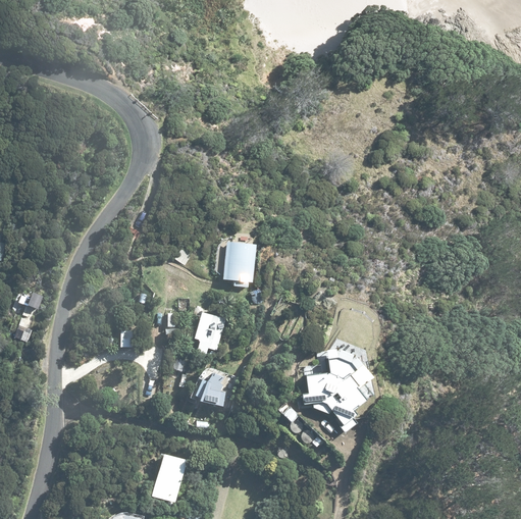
[(255,245),(227,242),(224,280),(251,283),(255,245)]
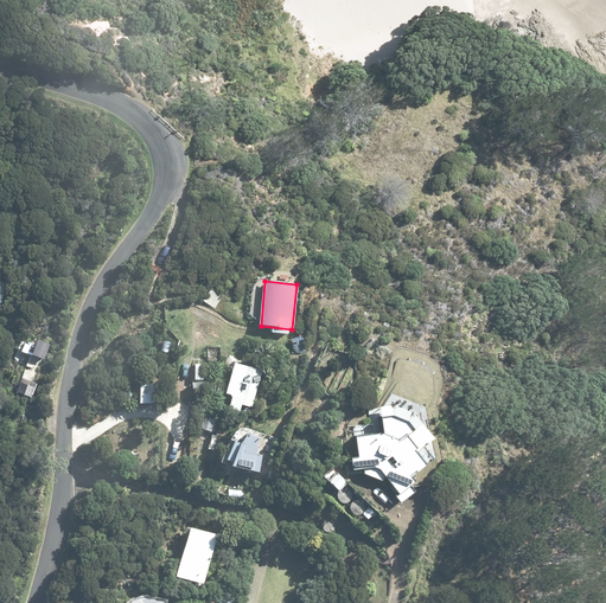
[(48,351),(31,345),(16,385),(32,391),(48,351)]
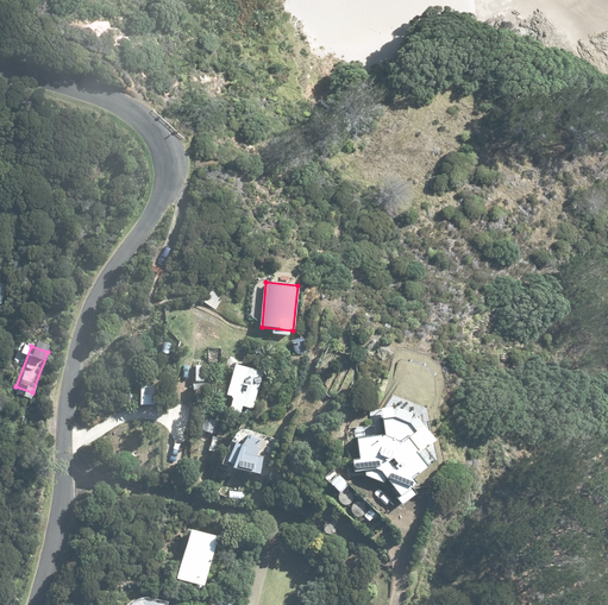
[(227,405),(252,411),(261,372),(236,366),(227,405)]
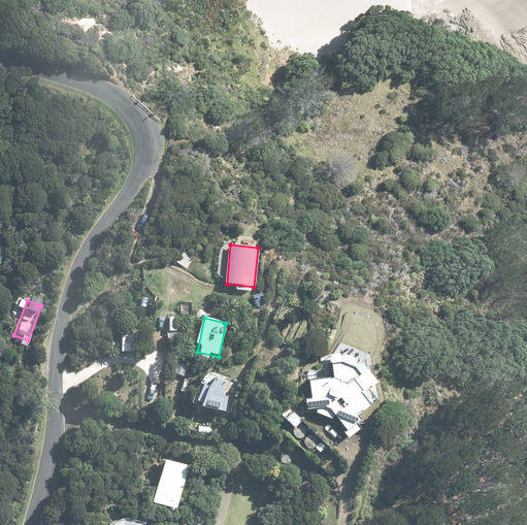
[(338,418),(351,434),(365,424),(357,415),(380,397),(356,365),(340,360),(333,361),(334,376),(309,382),(315,412),(338,418)]
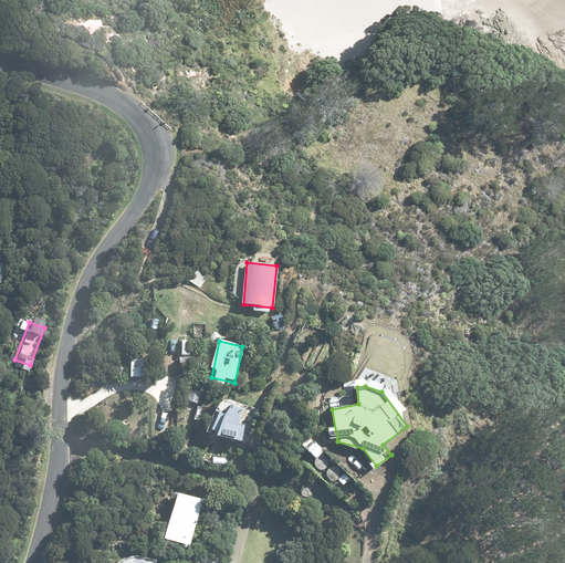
[(220,408),(215,431),(240,437),(246,414),(220,408)]
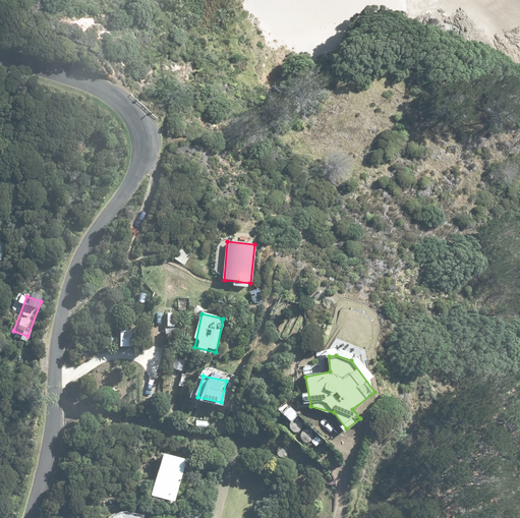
[(160,452),(151,496),(176,502),(186,458),(160,452)]
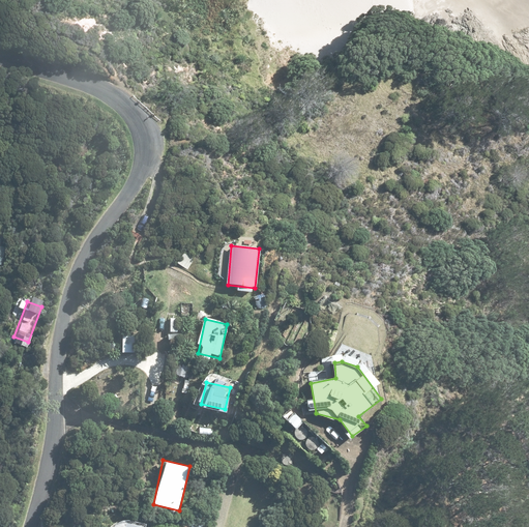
All buildings are outlined.
